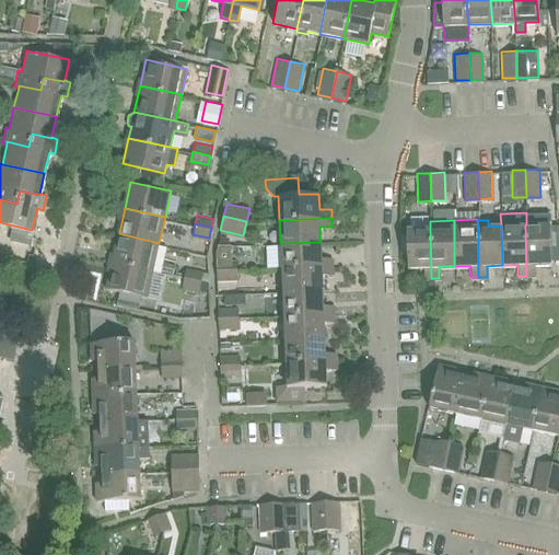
[(558,223),(549,224),(550,258),(558,258),(558,223)]
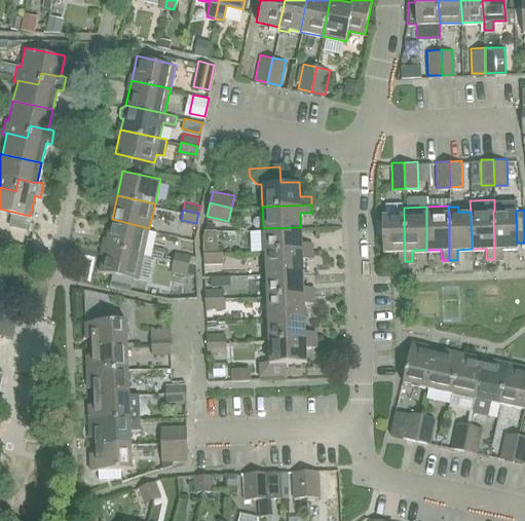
[(494,211),(493,211),(494,259),(502,258),(502,248),(517,248),(517,243),(516,211),(494,211)]
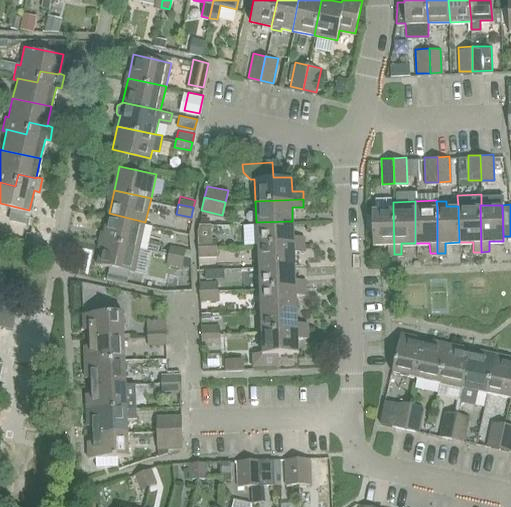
[(29,210),(13,206),(11,218),(27,221),(29,210)]
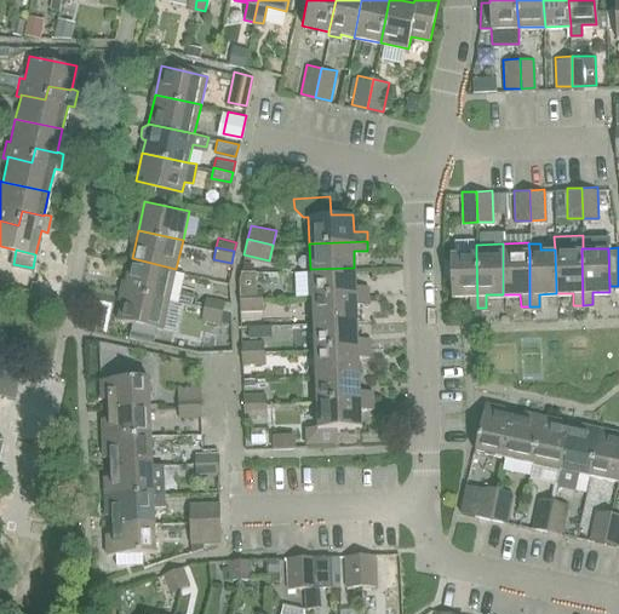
[(476,252),(450,253),(451,296),(468,296),(469,308),(477,308),(476,252)]
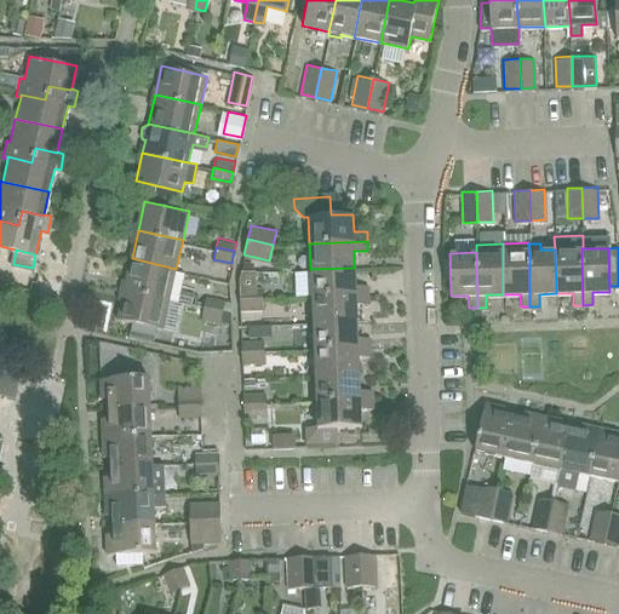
[(132,258),(125,287),(170,297),(176,269),(132,258)]
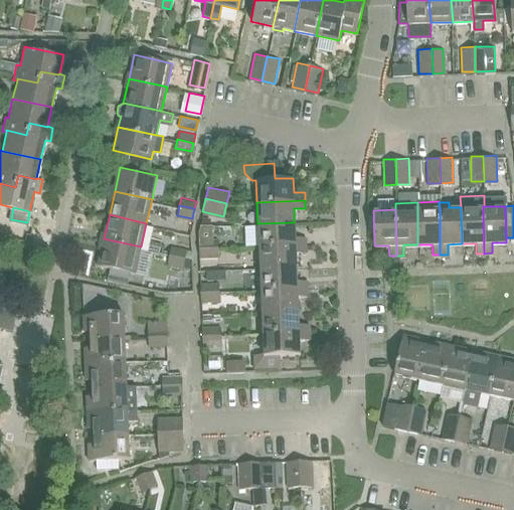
[(258,223),(259,245),(307,243),(306,235),(295,235),(294,222),(258,223)]
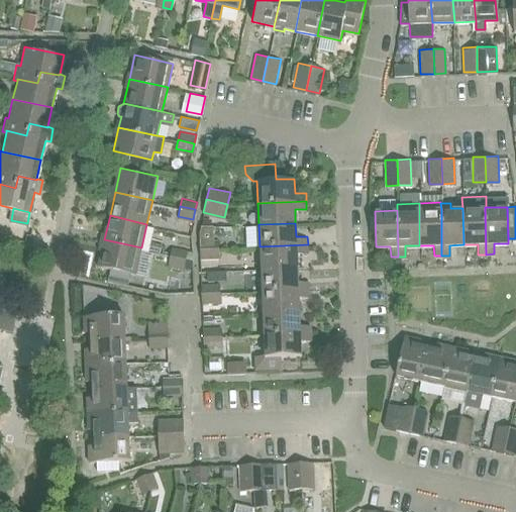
[(201,224),(199,233),(199,239),(200,248),(218,247),(217,238),(213,238),(213,224),(201,224)]
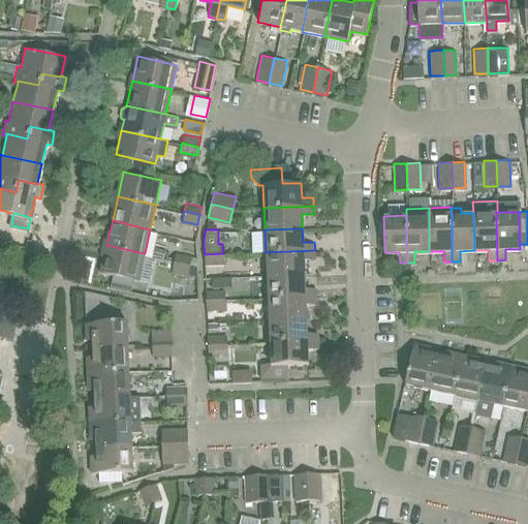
[(145,253),(106,245),(101,270),(113,272),(140,278),(145,253)]
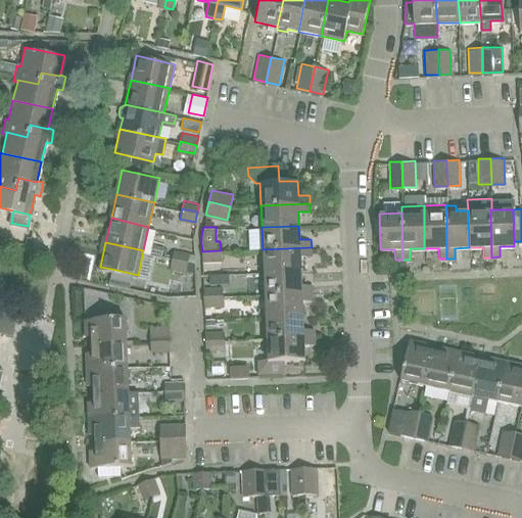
[(263,249),(264,271),(300,270),(300,255),(312,255),(312,247),(263,249)]
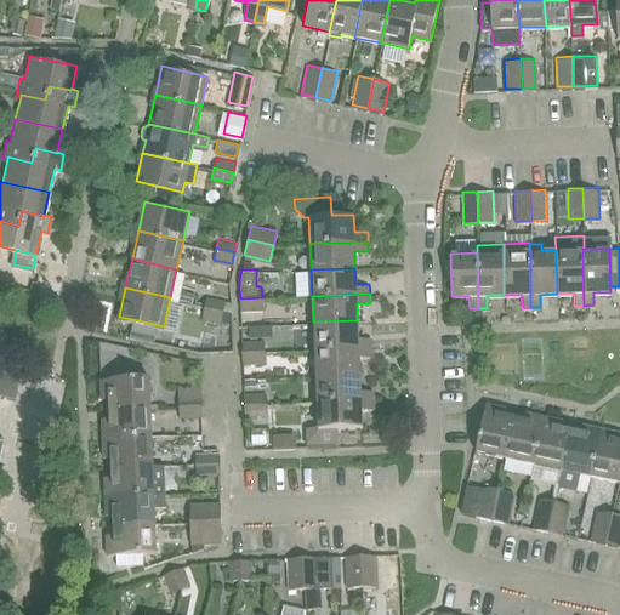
[(222,308),(225,300),(205,295),(204,305),(222,308)]
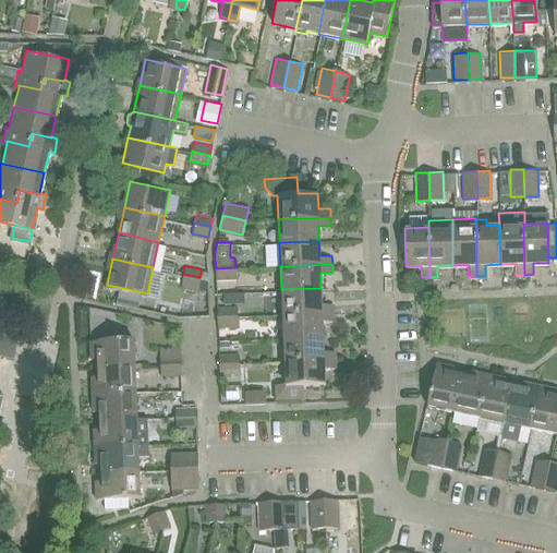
[(235,267),(216,268),(216,277),(235,276),(235,267)]
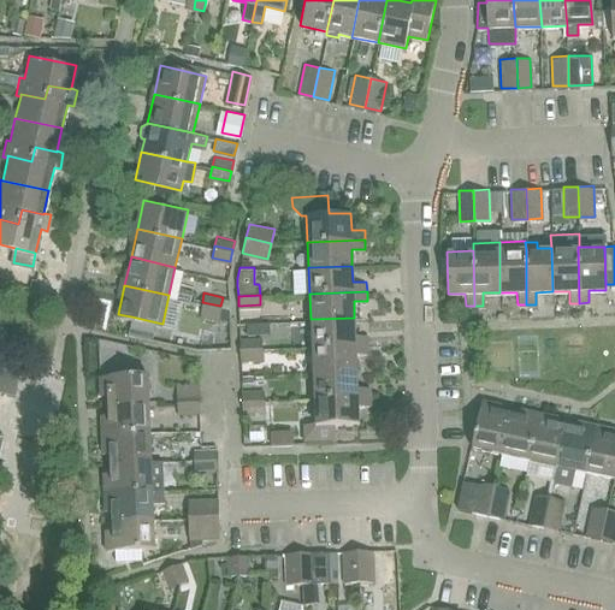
[(218,317),(220,306),(202,302),(200,313),(218,317)]
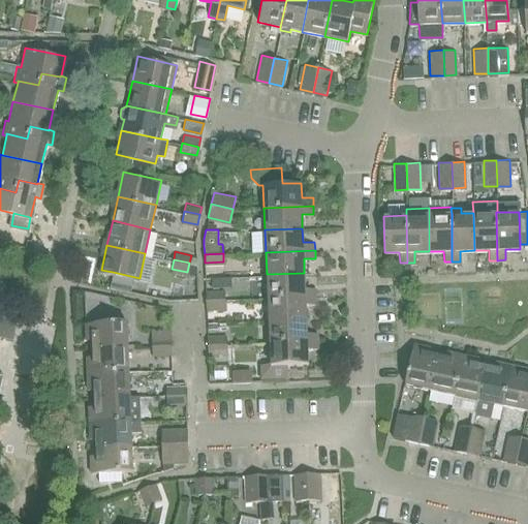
[(131,288),(133,277),(113,272),(111,284),(131,288)]
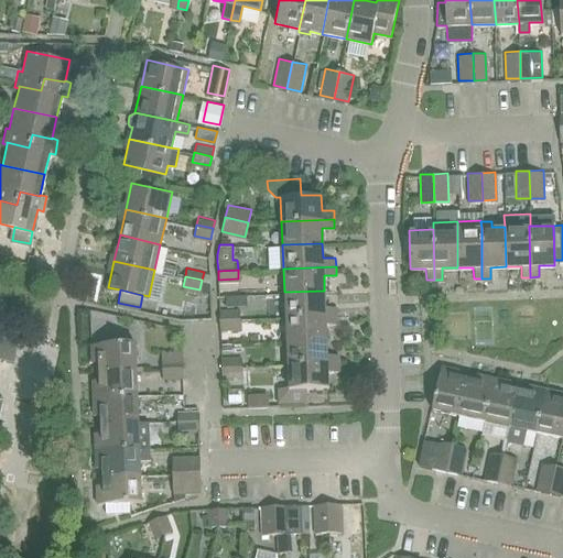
[(284,292),(285,316),(337,314),(337,305),(325,306),(324,291),(284,292)]
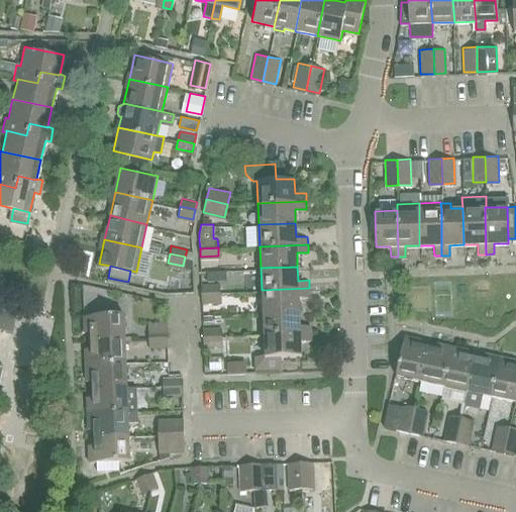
[(201,292),(219,292),(219,283),(201,283),(201,292)]
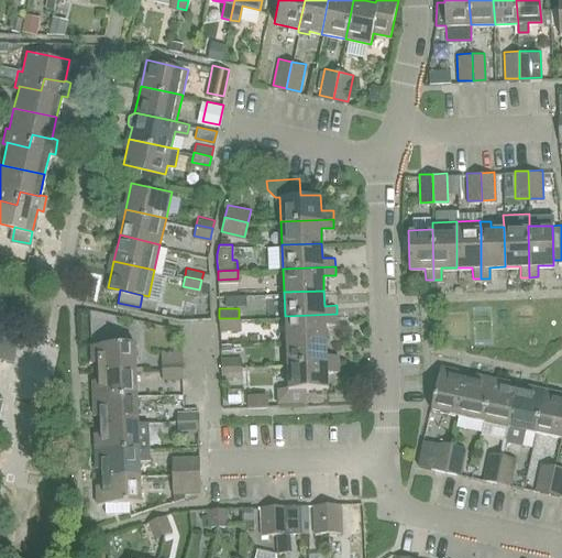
[(285,316),(285,340),(326,338),(324,323),(337,323),(337,314),(285,316)]
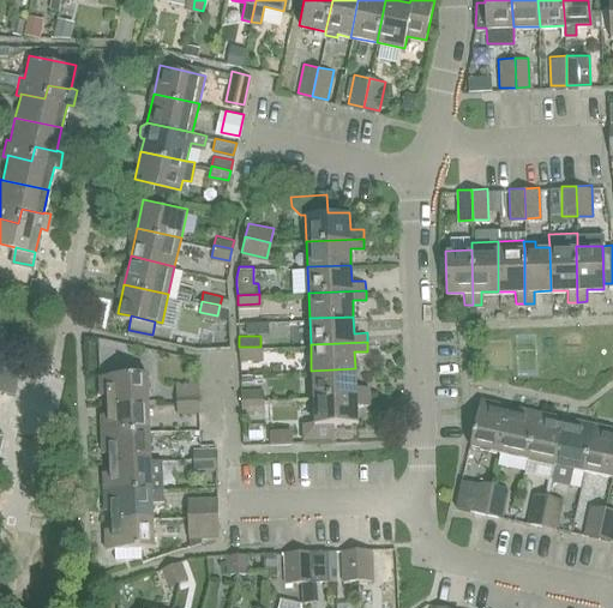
[(260,347),(239,347),(239,357),(262,356),(260,347)]
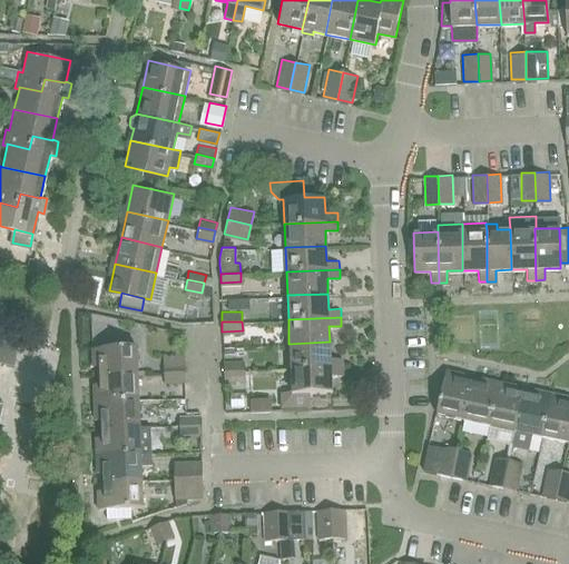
[(288,344),(290,366),(343,365),(343,356),(331,357),(330,342),(288,344)]
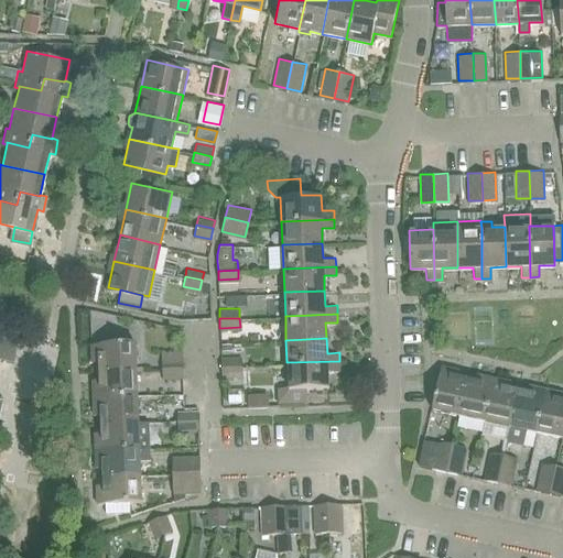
[(100,359),(100,368),(137,367),(137,339),(93,341),(94,359),(100,359)]
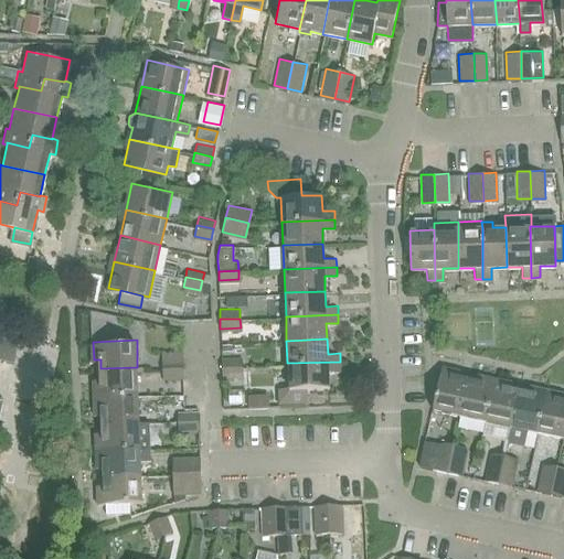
[(182,356),(162,357),(162,367),(182,366),(182,356)]
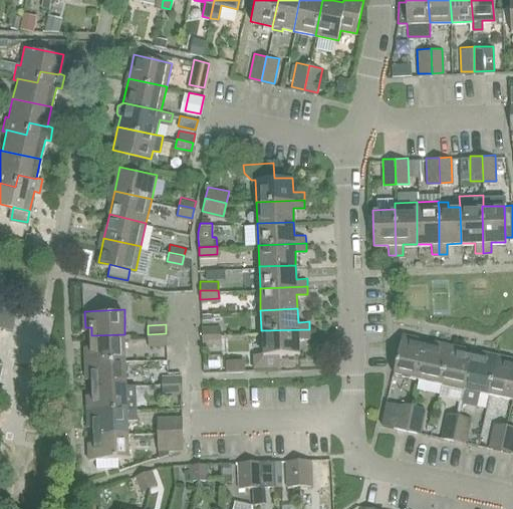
[(202,333),(220,332),(220,324),(201,324),(202,333)]
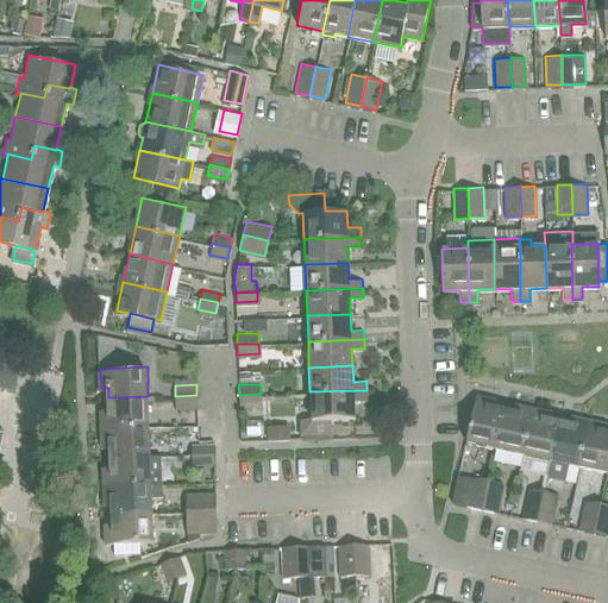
[(367,390),(309,391),(311,418),(299,418),(299,434),(331,432),(331,419),(356,418),(355,399),(367,399),(367,390)]
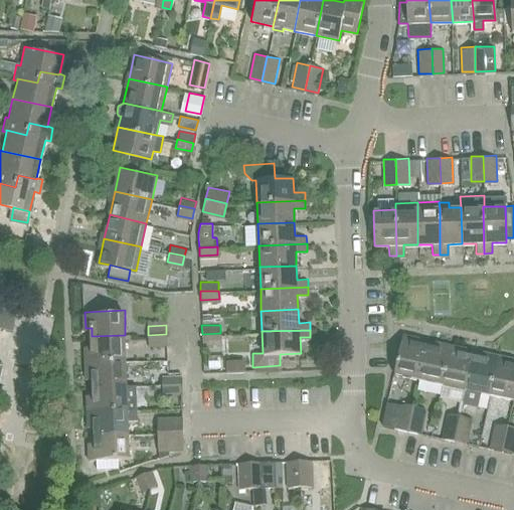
[(202,334),(202,343),(220,342),(220,333),(202,334)]
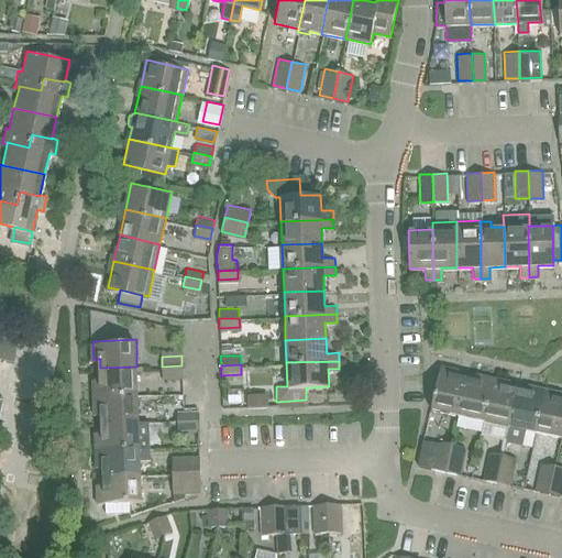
[(441,364),(432,406),(459,412),(465,375),(456,374),(459,368),(441,364)]
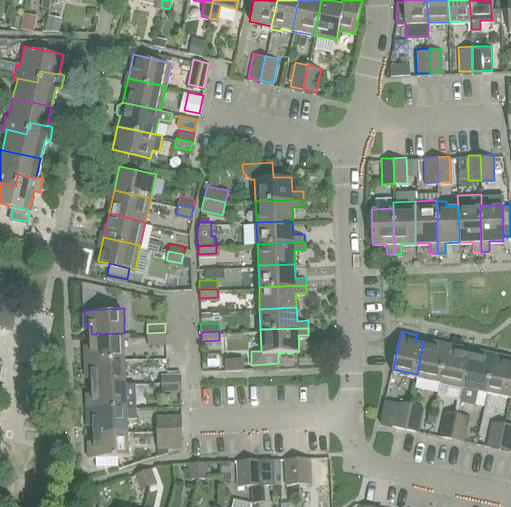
[(165,332),(147,333),(147,342),(165,341),(165,332)]
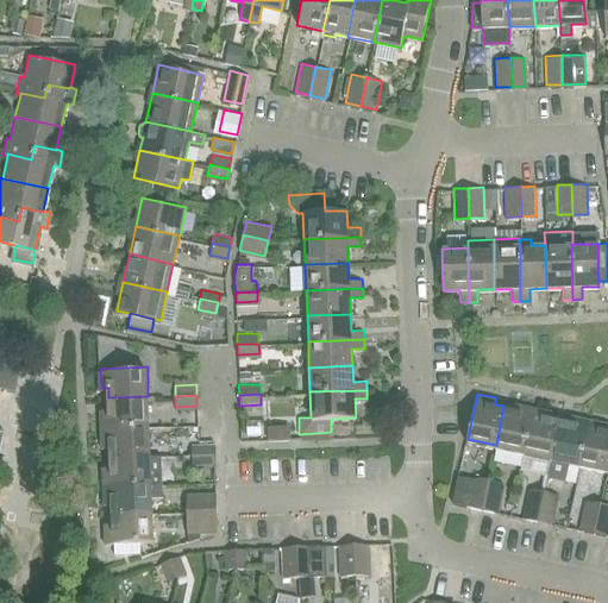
[(101,408),(102,426),(149,425),(148,396),(108,397),(108,408),(101,408)]
